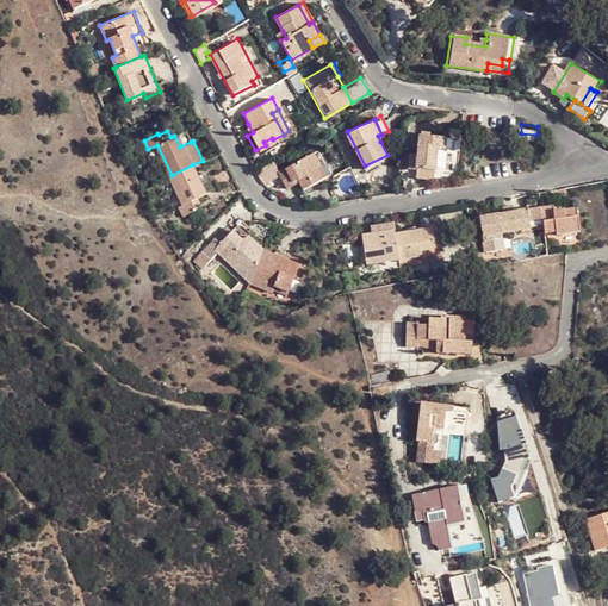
[(180,147),(191,142),(186,131),(174,136),(180,147)]
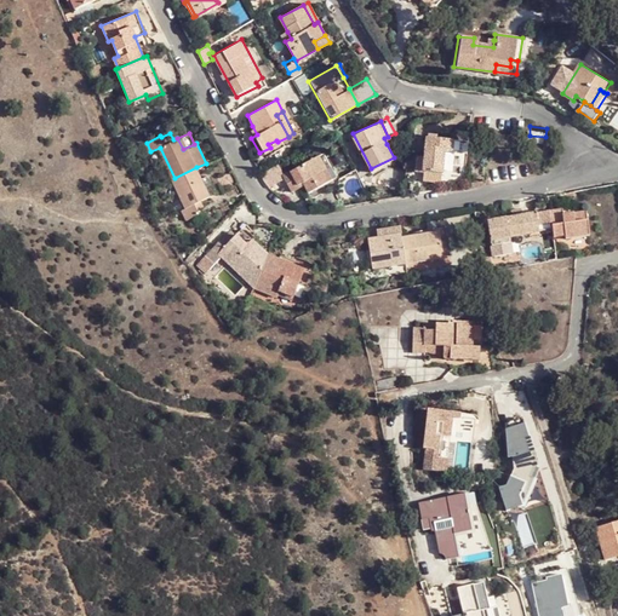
[(384,138),(387,144),(390,142),(394,138),(395,133),(388,137),(384,138)]
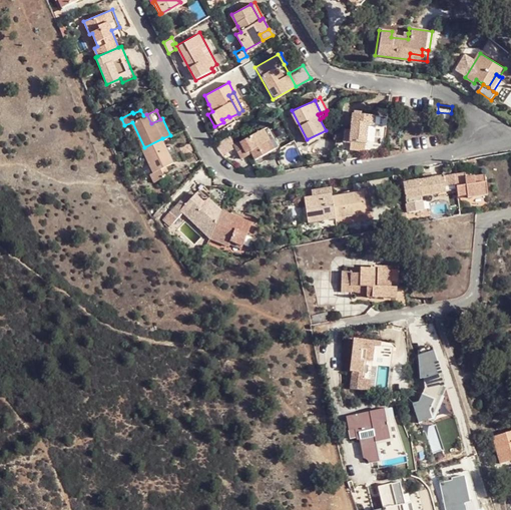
[(368,122),(374,123),(375,114),(353,112),(351,128),(346,128),(345,139),(365,141),(368,122)]
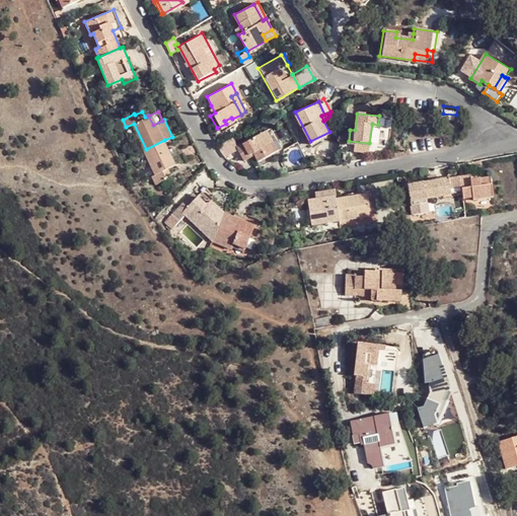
[(226,124),(217,128),(218,132),(234,125),(231,119),(232,119),(231,118),(224,121),(226,124)]
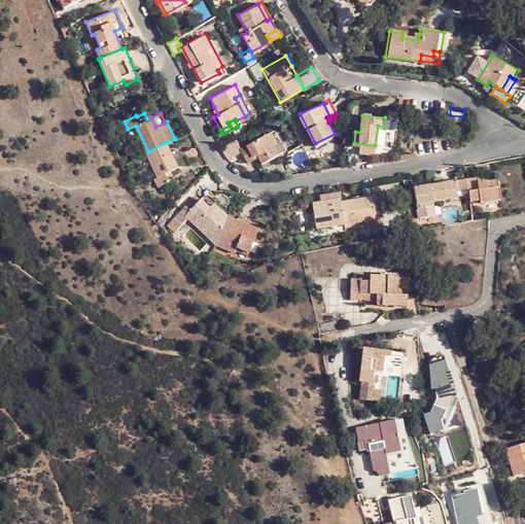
[(384,130),(384,127),(378,126),(375,145),(382,146),(384,130)]
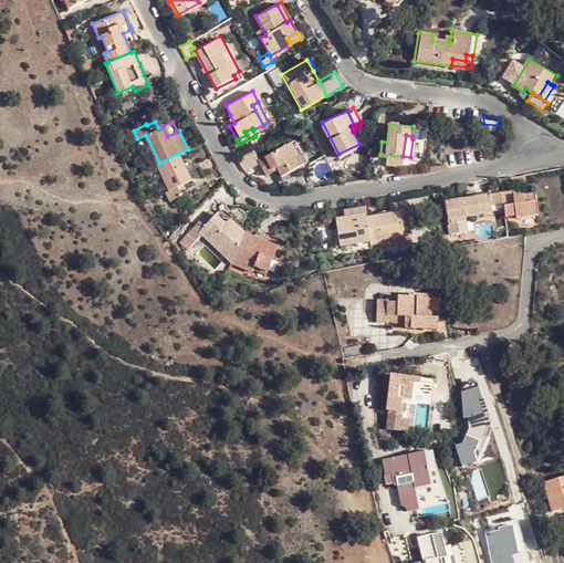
[(295,138),(264,156),(271,168),(275,165),(278,168),(281,175),(309,160),(295,138)]
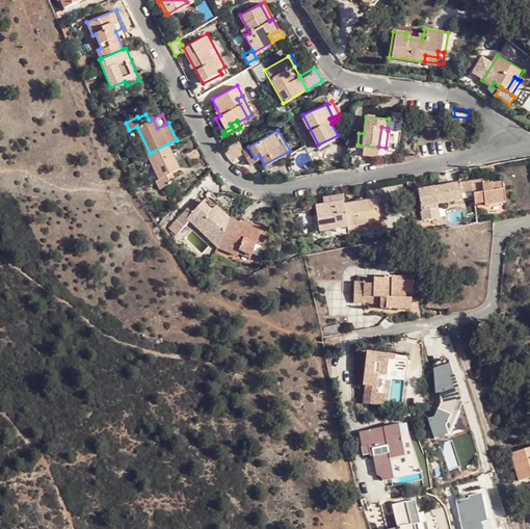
[(168,143),(150,153),(161,177),(157,179),(161,187),(171,182),(169,178),(167,172),(174,169),(186,164),(179,149),(171,152),(168,143)]
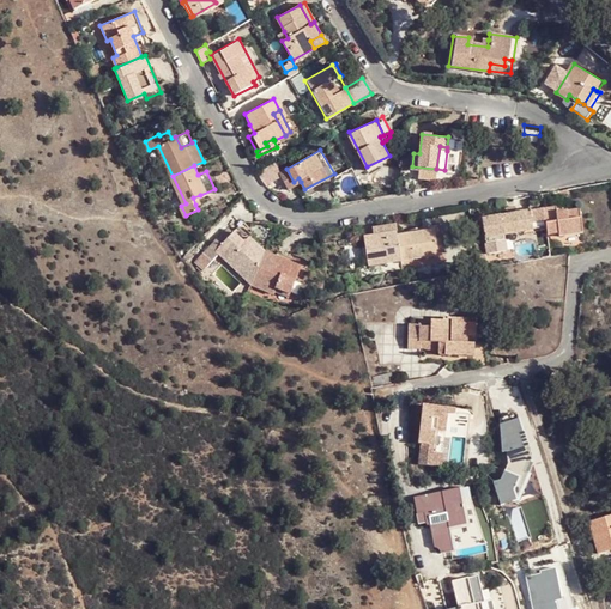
[(217,186),(233,181),(228,169),(212,174),(217,186)]
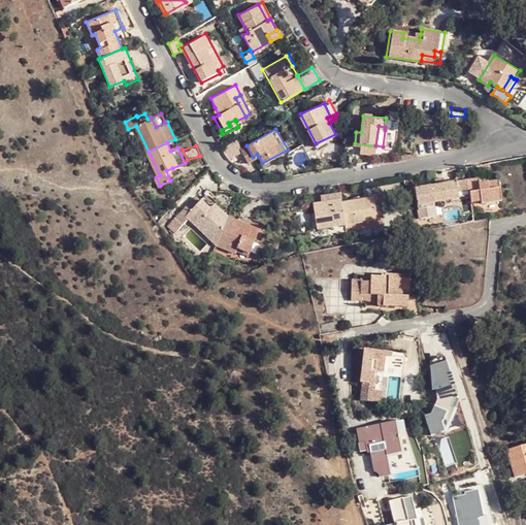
[(248,163),(255,160),(253,157),(247,145),(240,149),(248,163)]
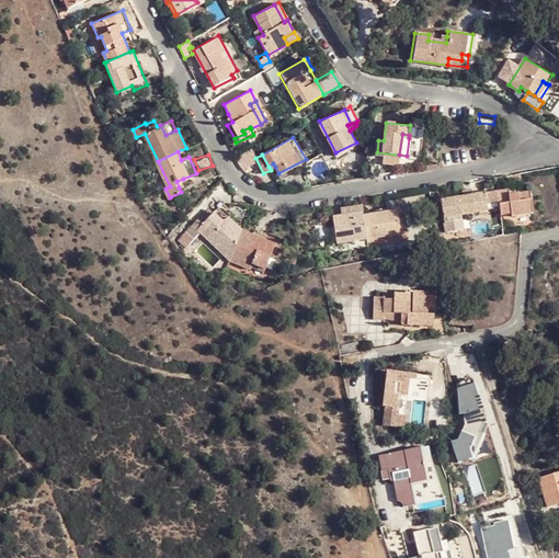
[(499,206),(500,215),(511,214),(511,217),(533,213),(528,191),(508,194),(506,189),(497,191),(499,206)]
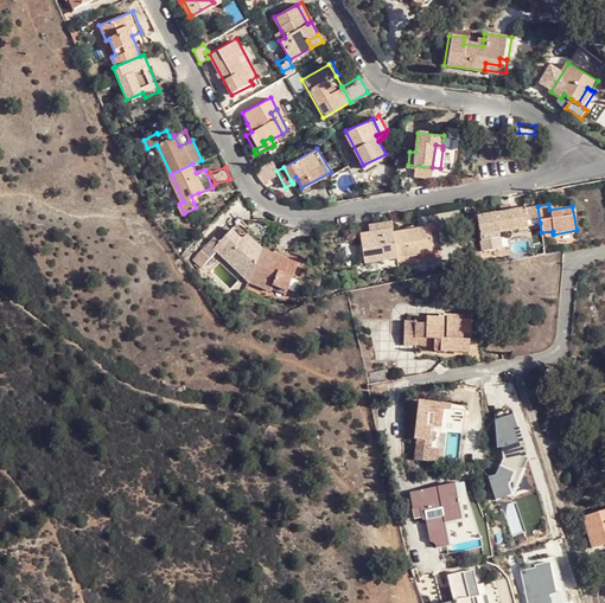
[(540,223),(537,206),(536,205),(510,210),(498,212),(476,216),(483,251),(502,248),(500,230),(540,223)]
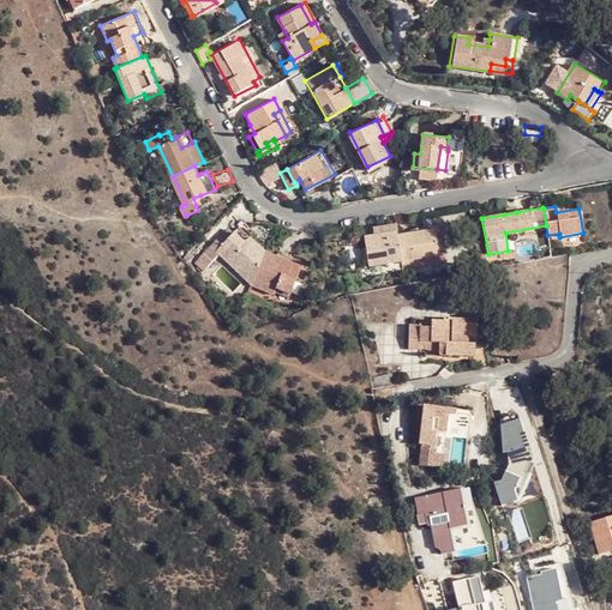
[(400,261),(396,235),(395,224),(372,228),(373,235),(364,236),(367,266),(400,261)]
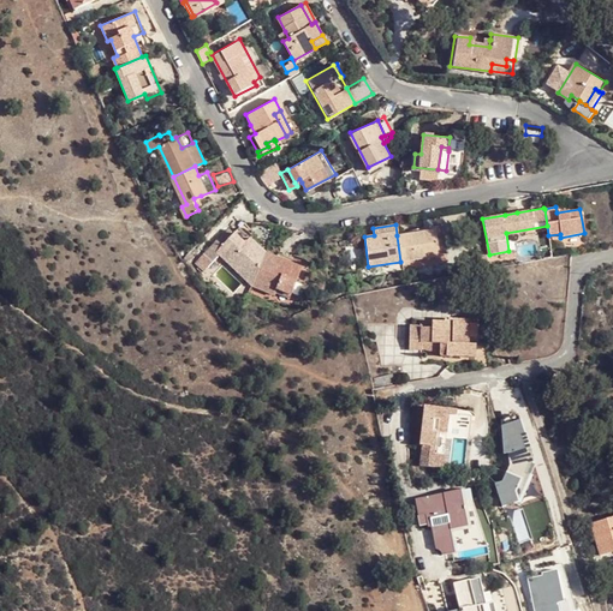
[(408,234),(397,235),(400,262),(438,256),(435,240),(440,239),(438,225),(433,225),(434,231),(408,234)]
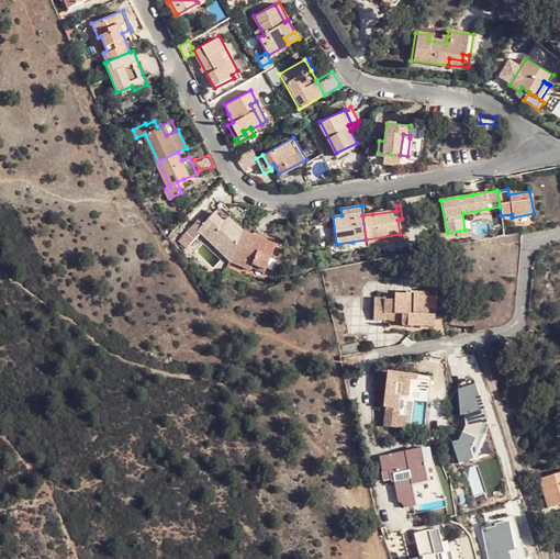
[(232,256),(242,231),(217,208),(205,220),(200,214),(183,232),(191,238),(198,232),(230,261),(232,256)]
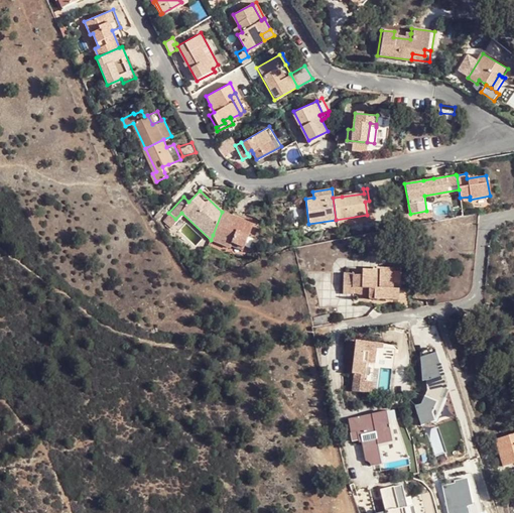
[(230,215),(222,212),(213,235),(231,242),(232,241),(233,237),(244,242),(254,220),(231,211),(230,215)]
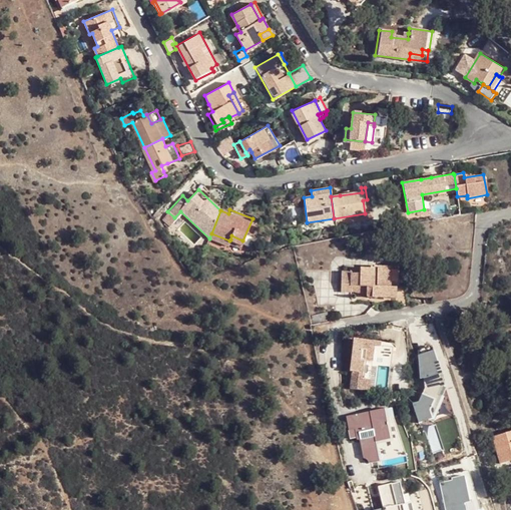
[(174,217),(167,211),(160,218),(167,225),(174,217)]
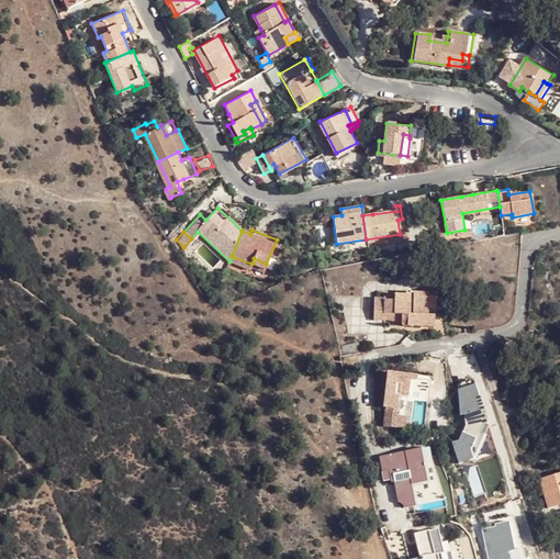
[(387,291),(387,289),(377,289),(376,315),(388,316),(388,314),(388,308),(405,309),(403,315),(403,317),(405,322),(427,323),(427,310),(421,310),(417,309),(417,292),(409,291),(409,290),(398,289),(398,292),(387,291)]
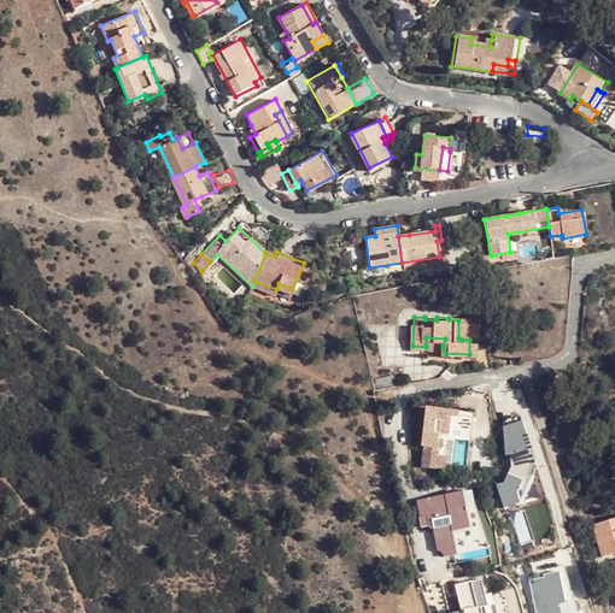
[(372,375),(373,383),(388,379),(387,372),(372,375)]
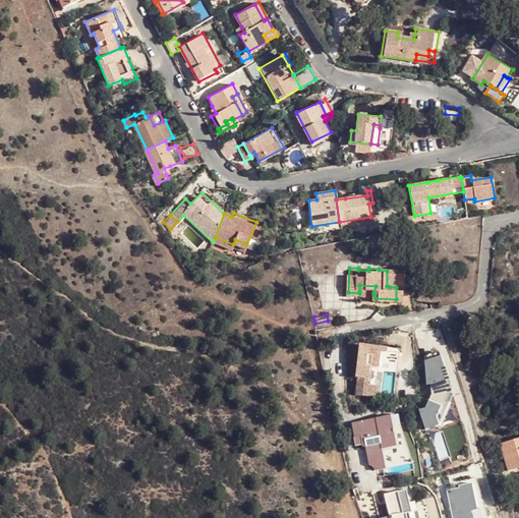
[(377,346),(355,345),(355,379),(357,379),(357,396),(376,396),(377,386),(367,386),(367,366),(377,366),(377,346)]
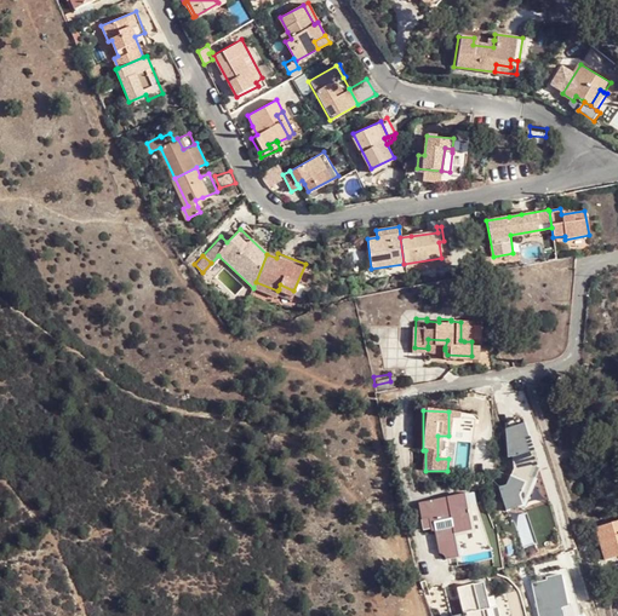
[(496,481),(502,505),(541,495),(520,413),(498,419),(513,476),(496,481)]
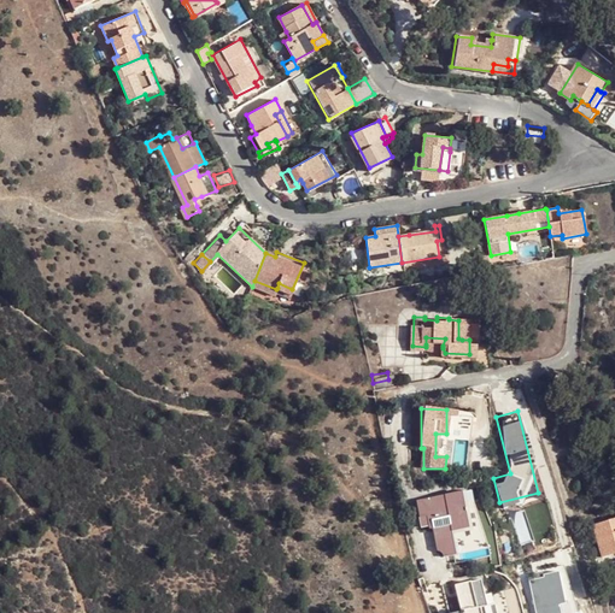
[(460,555),(484,552),(472,483),(410,494),(416,524),(431,522),(437,552),(458,548),(460,555)]
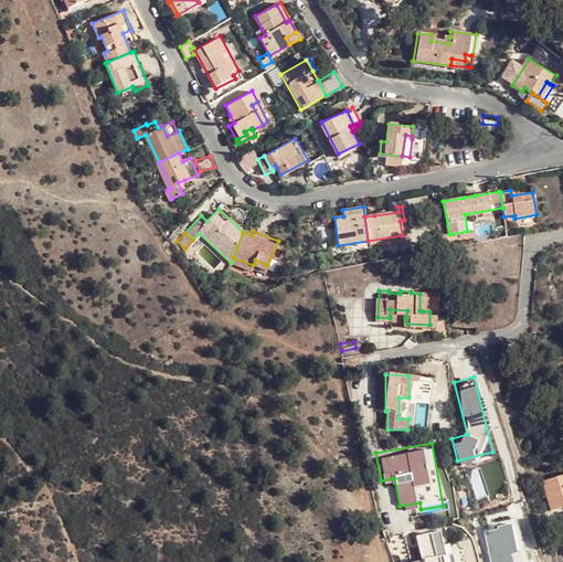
[(562,473),(545,478),(553,507),(562,504),(562,473)]
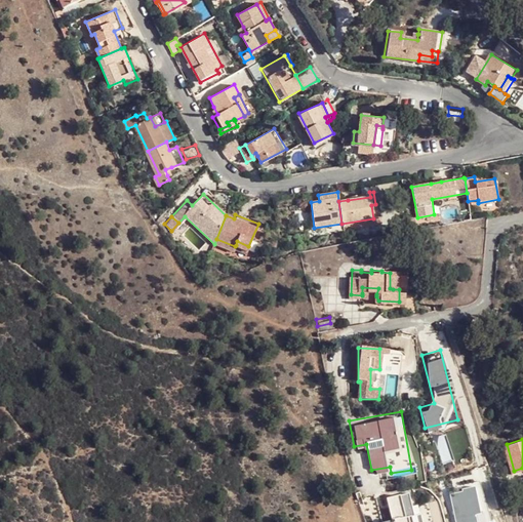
[(522,468),(514,471),(516,480),(522,477),(522,468)]
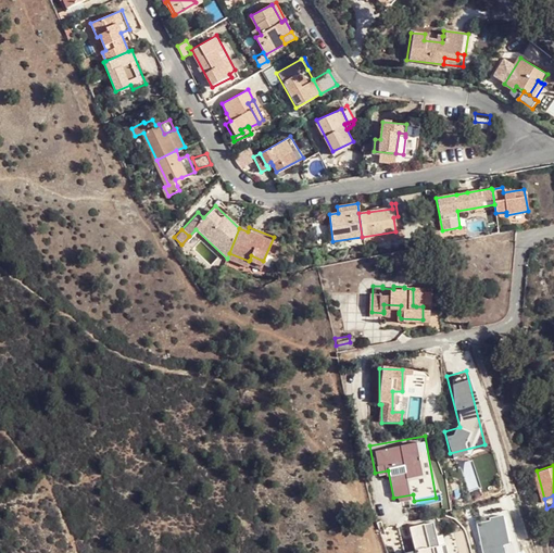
[(432,537),(437,536),(433,522),(408,528),(414,551),(408,552),(449,552),(447,543),(440,545),(436,547),(432,537)]
